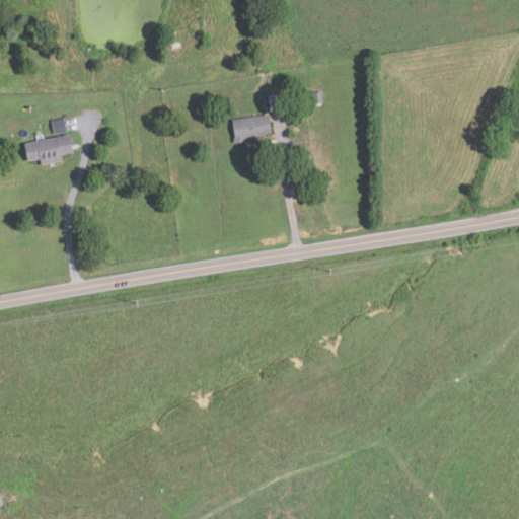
[(326,101),(316,103),(314,92),(324,91),(326,101)]
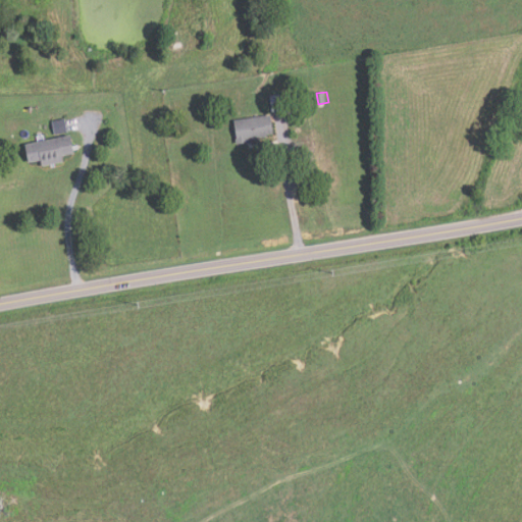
[(273,112),(270,97),(283,94),(286,109),(273,112)]
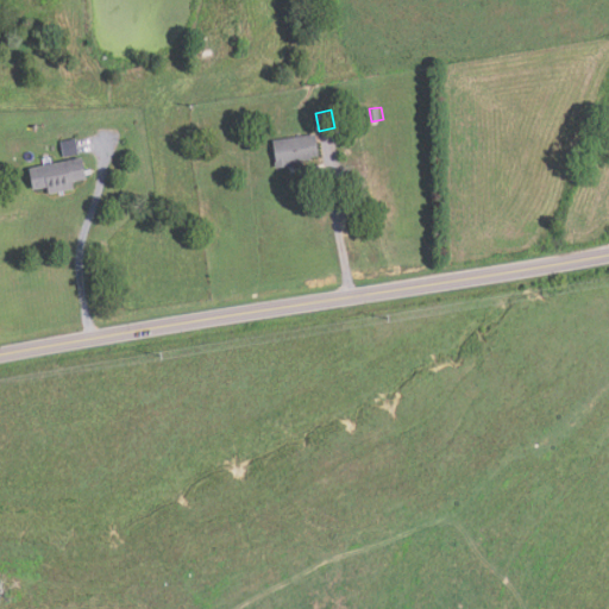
[(277,169),(272,140),(315,135),(319,156),(312,157),(312,159),(302,161),(303,164),(277,169)]
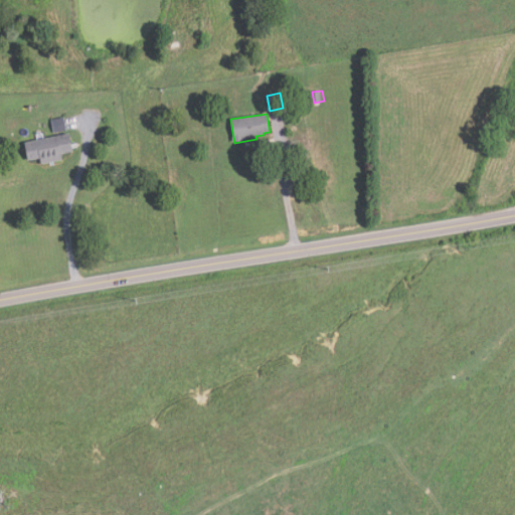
[(68,130),(55,132),(52,119),(65,117),(68,130)]
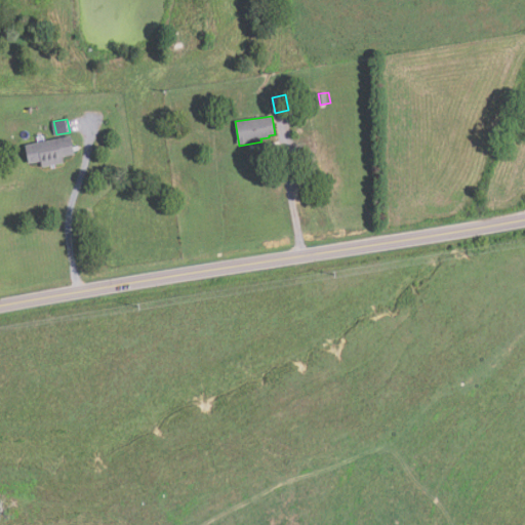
[(68,162),(46,167),(45,161),(32,164),(28,146),(74,136),(78,153),(66,156),(68,162)]
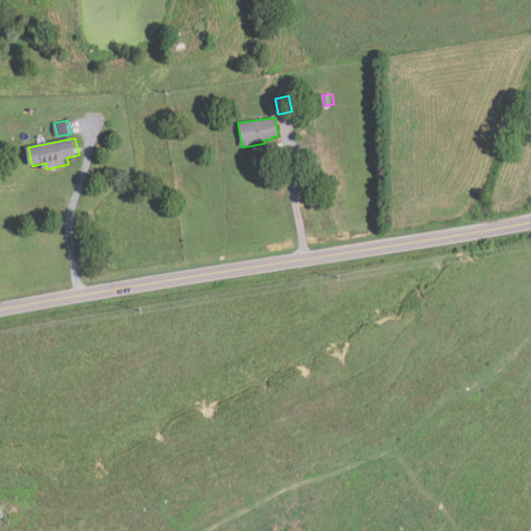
All buildings are outlined.
